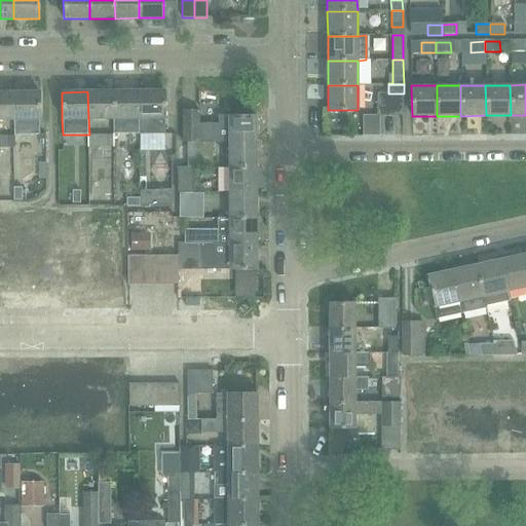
[(113,118),(113,91),(87,91),(88,118),(113,118)]
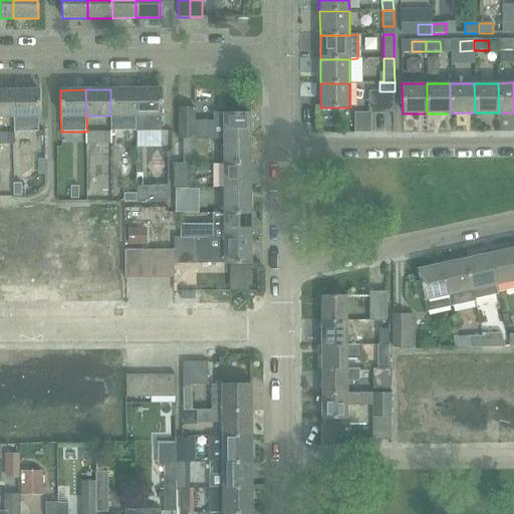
[(136,115),(136,89),(110,89),(110,115),(110,132),(136,132),(136,115)]
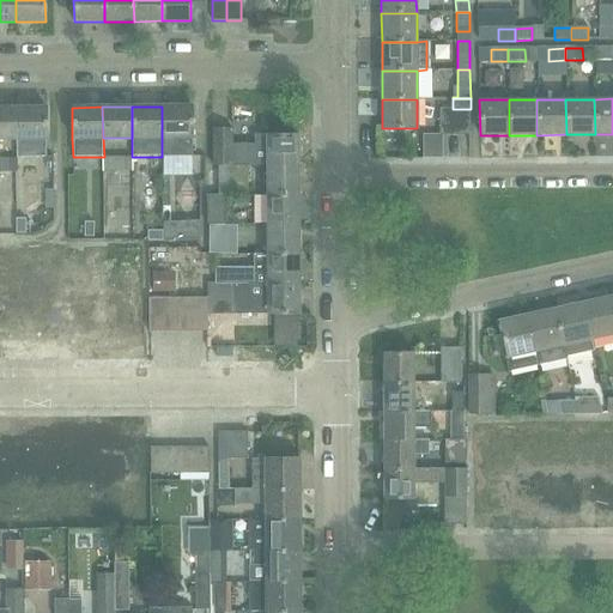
[(162,138),(162,157),(164,157),(192,157),(192,138),(193,138),(192,107),(162,107),(162,138)]
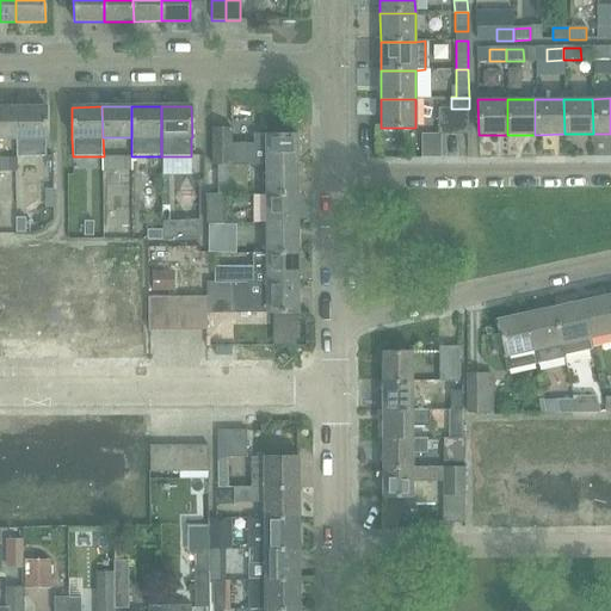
[(0,139),(17,139),(16,107),(0,107),(0,139)]
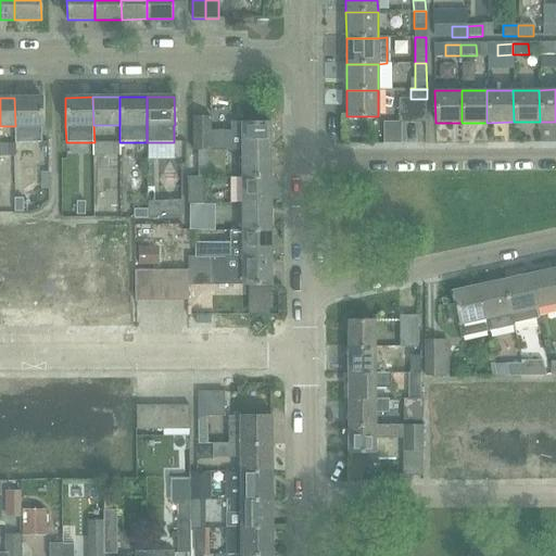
[(42,98),(14,98),(15,126),(15,142),(42,142),(42,126),(42,119),(42,98)]
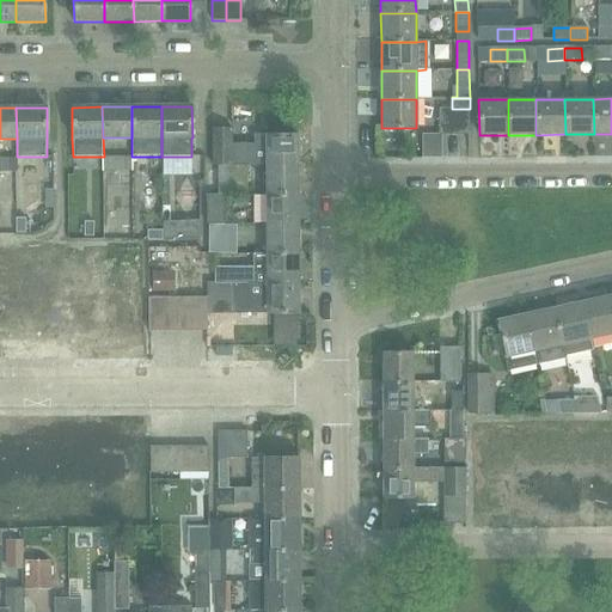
[(439,109),(439,111),(439,135),(452,135),(452,109),(439,109)]
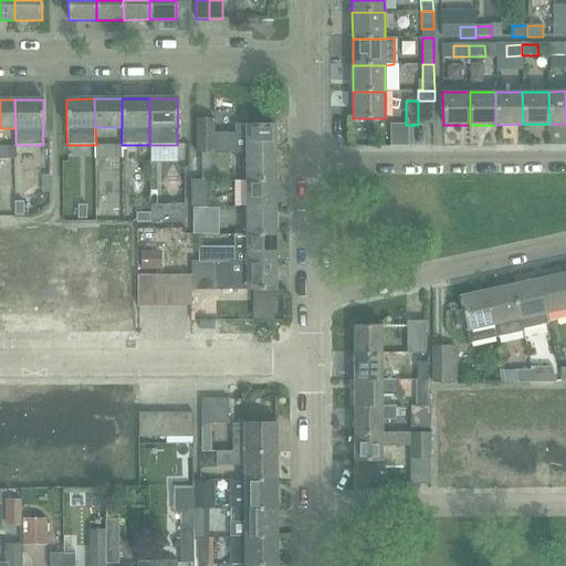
[(435,101),(418,101),(418,125),(435,125),(435,101)]
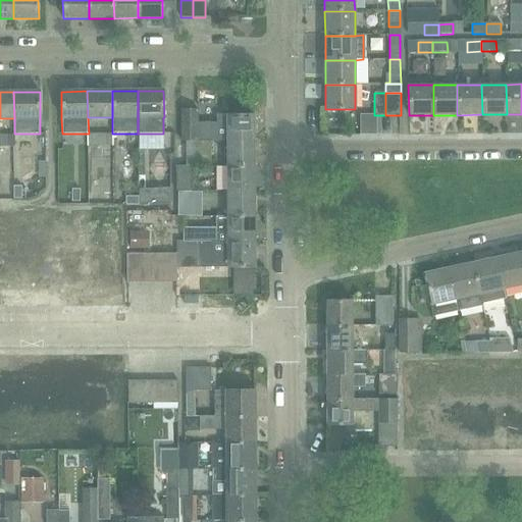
[(186,142),(198,142),(198,124),(198,110),(197,110),(181,110),(181,142),(186,142)]
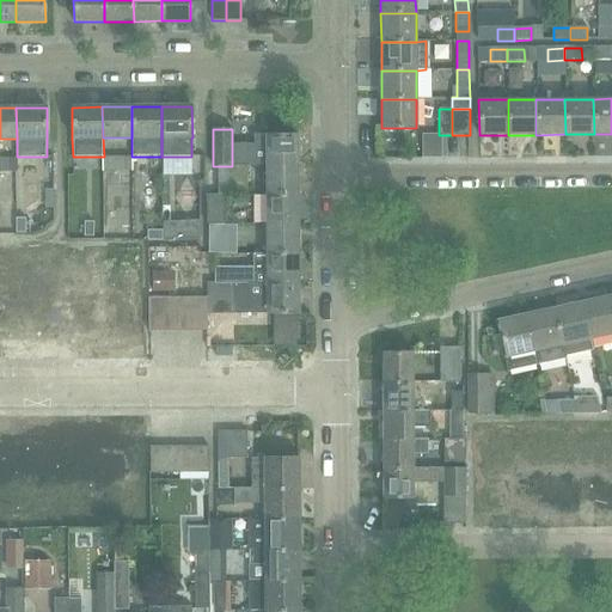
[(256,146),(232,146),(232,166),(248,166),(248,165),(267,165),(267,166),(298,166),(298,135),(267,135),(267,136),(256,136),(256,146)]
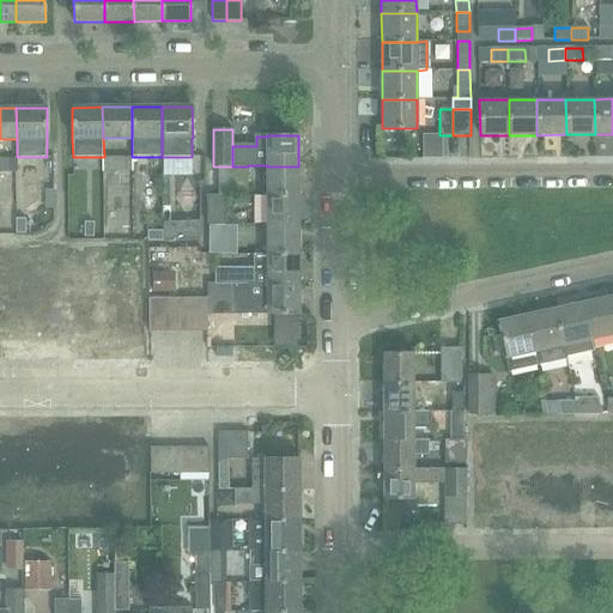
[(120,157),(104,157),(104,171),(120,171),(120,157)]
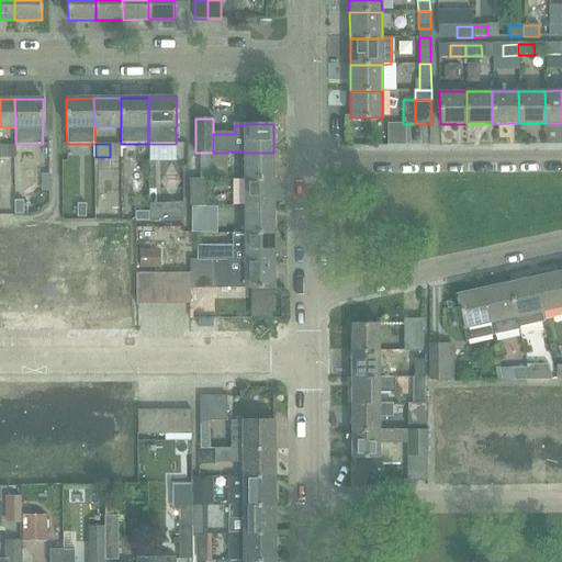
[(15,158),(15,145),(0,145),(0,169),(1,169),(1,158),(15,158)]
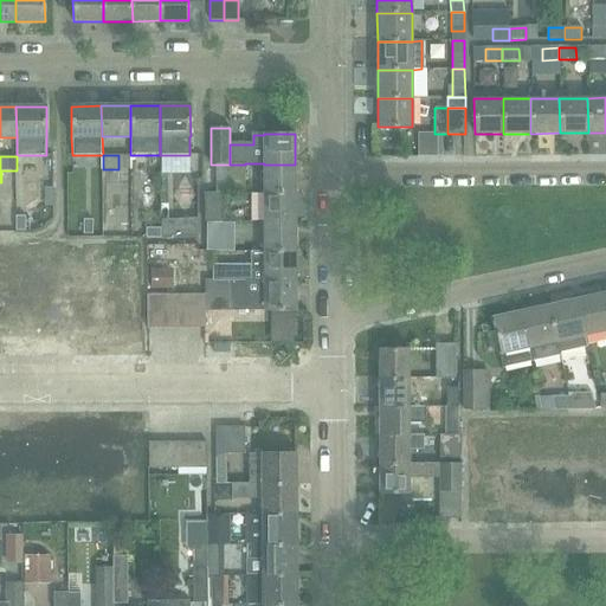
[(230,165),(216,165),(216,193),(221,193),(245,193),(245,165),(230,165)]
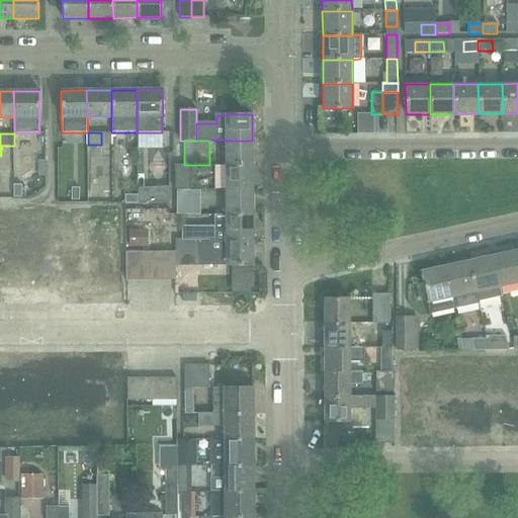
[(252,165),(252,141),(226,141),(226,166),(252,165)]
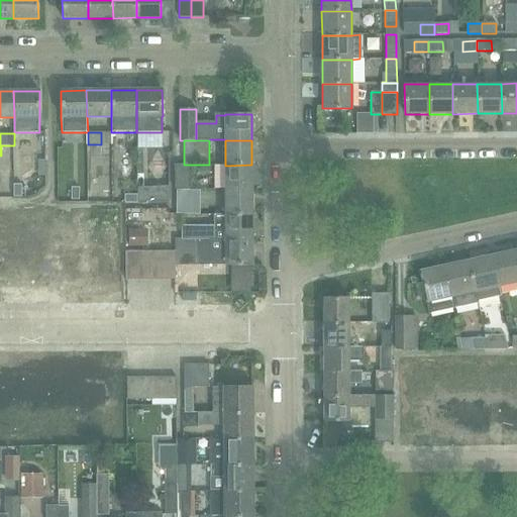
[(189,165),(184,165),(175,165),(175,190),(176,190),(190,190),(189,165)]
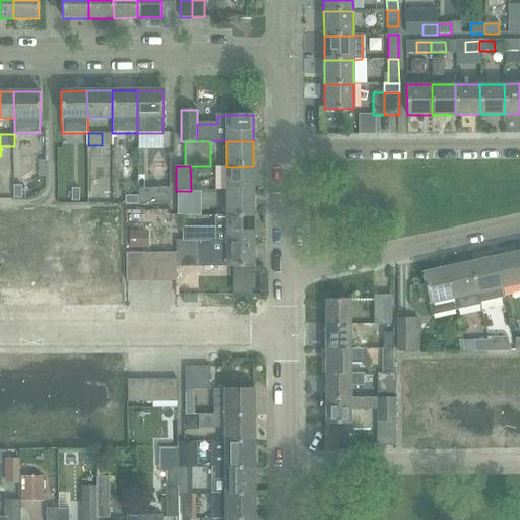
[(253,191),(253,166),(226,167),(226,192),(253,191)]
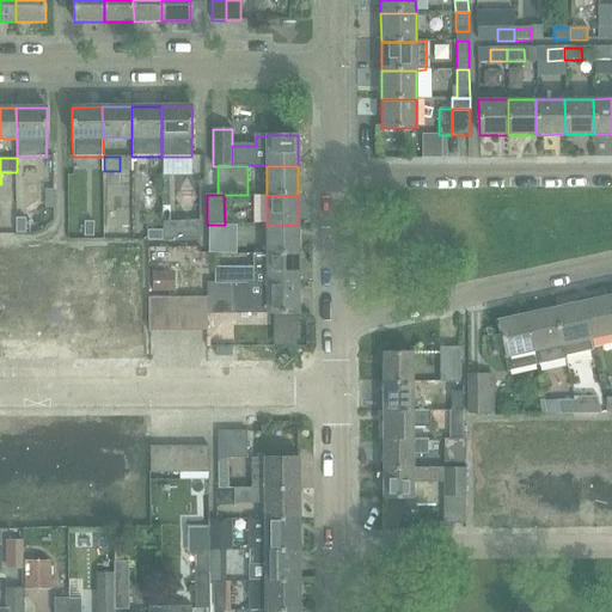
[(163,226),(164,244),(201,243),(200,225),(163,226)]
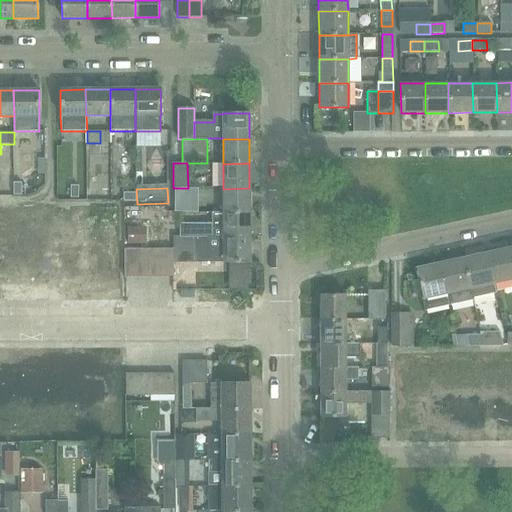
[(188,212),(188,188),(174,188),(174,212),(188,212)]
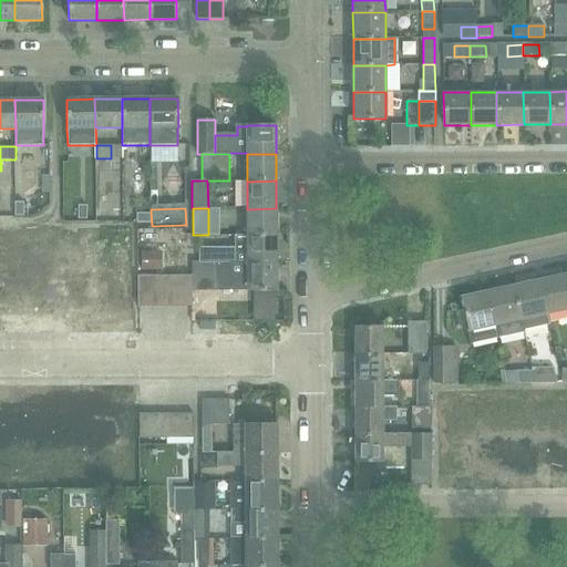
[(276,236),(276,208),(247,209),(247,236),(276,236)]
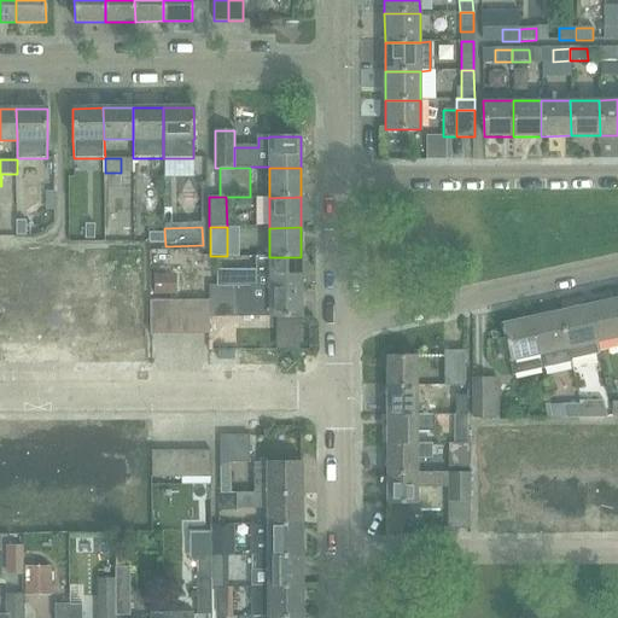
[(101,250),(88,251),(88,266),(101,266),(101,250)]
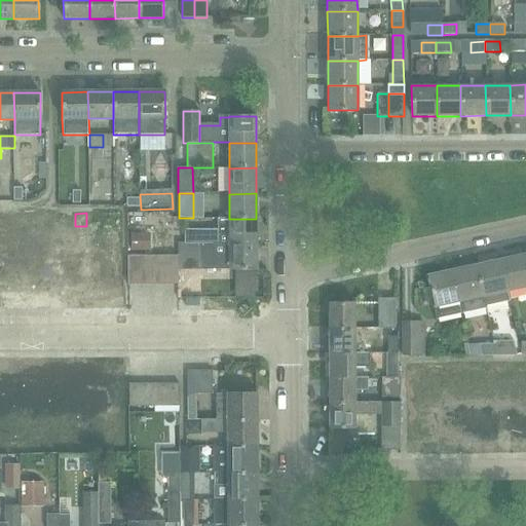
[(121,213),(109,213),(109,226),(121,225),(121,213)]
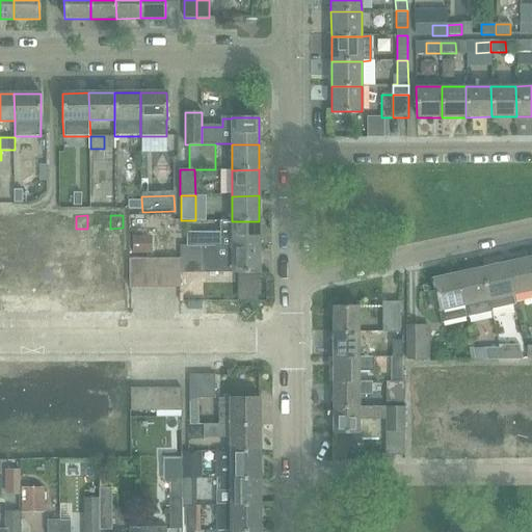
[(30,216),(19,216),(19,229),(30,229),(30,216)]
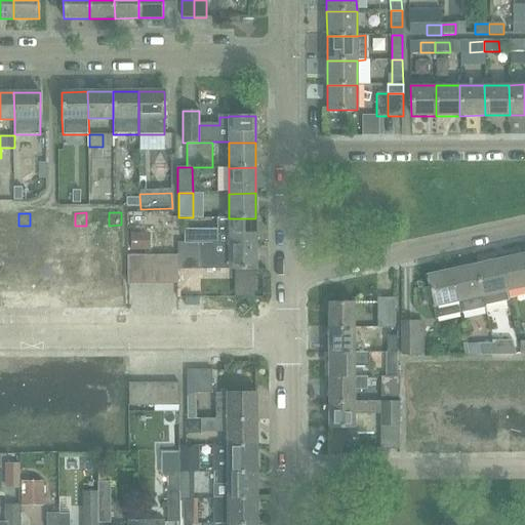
[(41,213),(30,213),(30,226),(41,226),(41,213)]
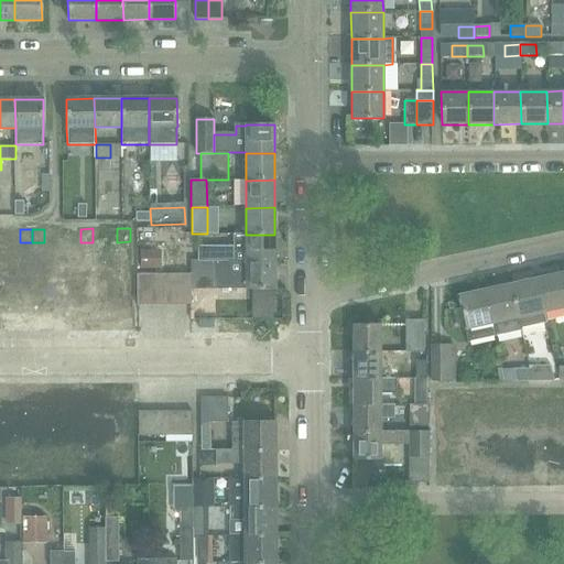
[(80,229),(68,229),(68,242),(80,242),(80,229)]
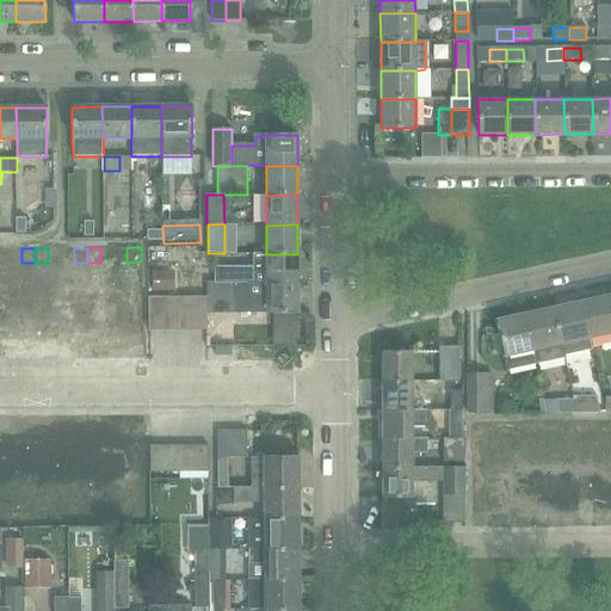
[(215,283),(234,283),(298,283),(297,254),(266,254),(253,254),(253,267),(215,267),(215,282),(215,283)]
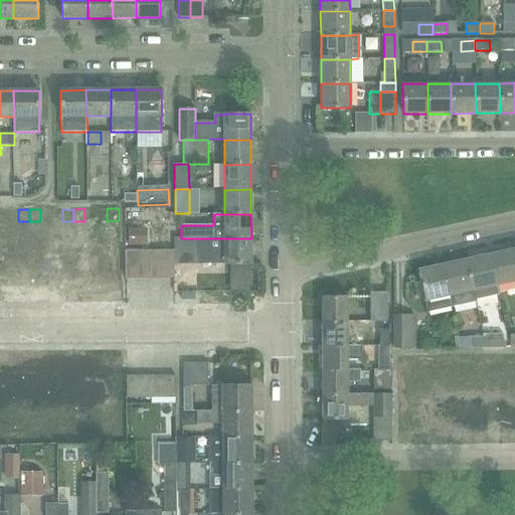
[(145,229),(130,229),(130,244),(145,243),(145,229)]
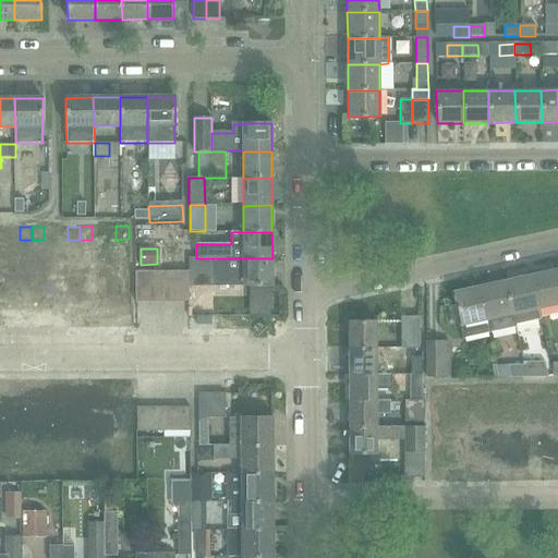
[(214,271),(214,258),(196,258),(196,257),(189,257),(189,271),(214,271)]
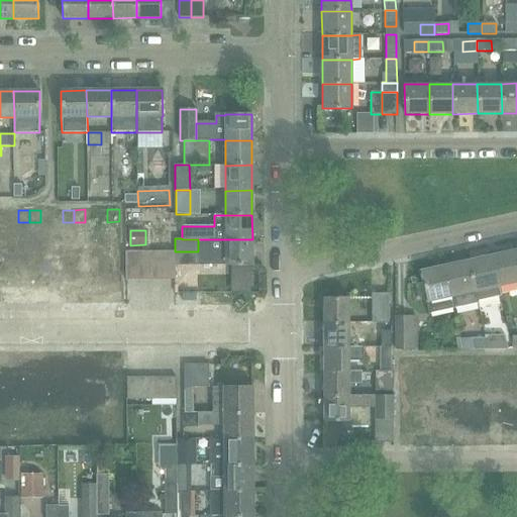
[(252,266),(252,239),(198,239),(198,251),(198,266),(226,266),(252,266)]
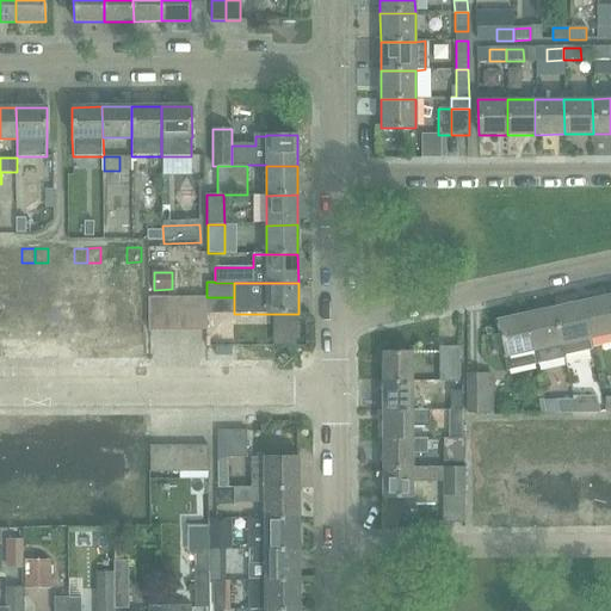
[(610,332),(610,301),(610,296),(581,302),(590,338),(610,332)]
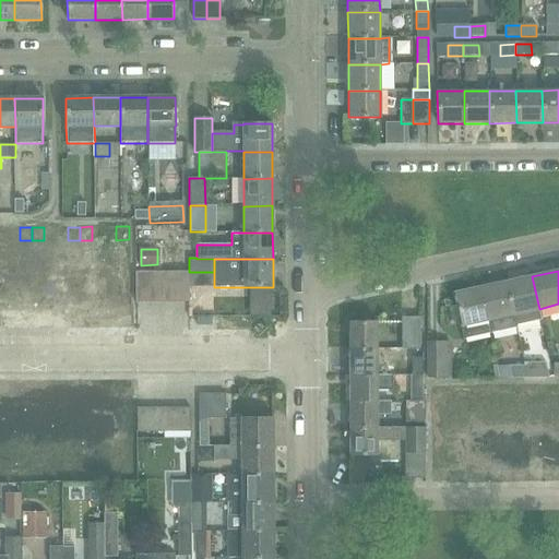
[(80,272),(56,273),(57,311),(81,311),(80,272)]
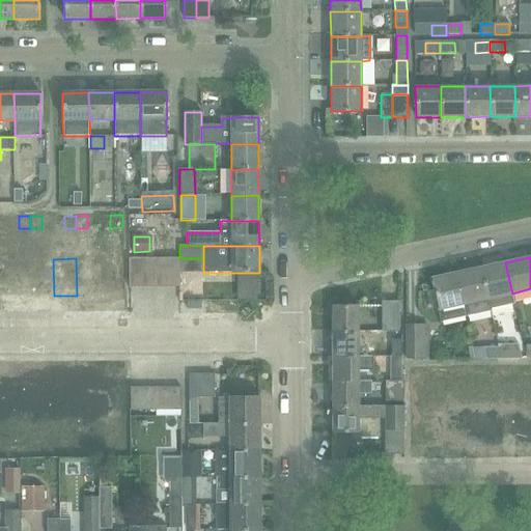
[(99,258),(76,258),(77,296),(100,295),(99,258)]
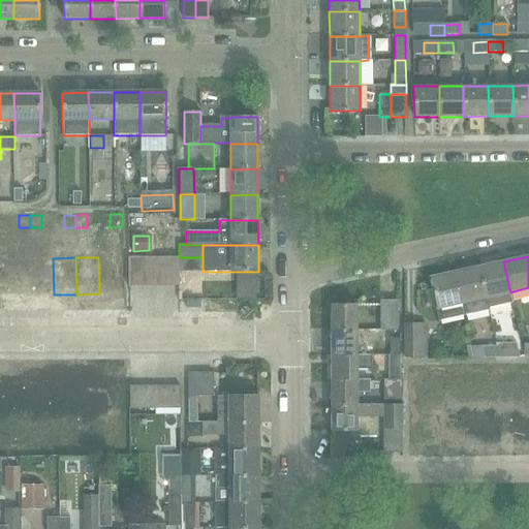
[(122,257),(98,257),(99,293),(122,293),(122,257)]
